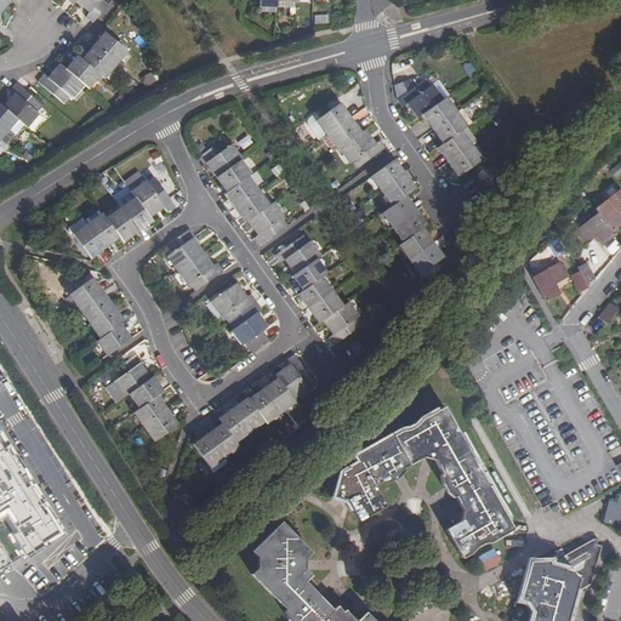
[(77,0),(75,3),(89,15),(86,17),(92,23),(108,6),(101,0),(77,0)]
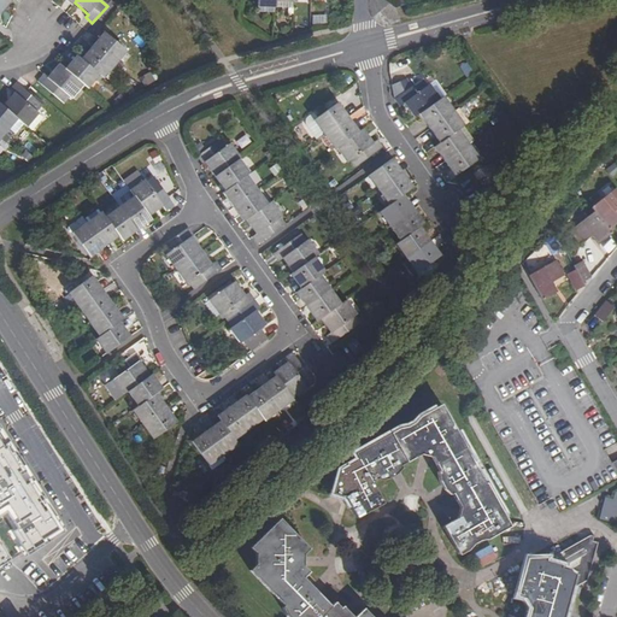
[(104,33),(93,46),(115,64),(125,52),(104,33)]
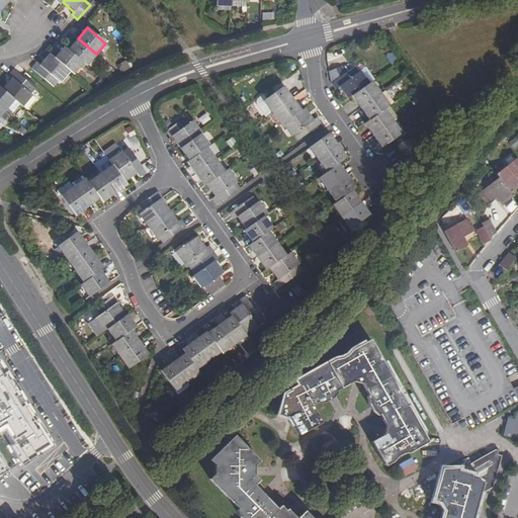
[(78,38),(68,51),(82,63),(87,66),(96,54),(78,38)]
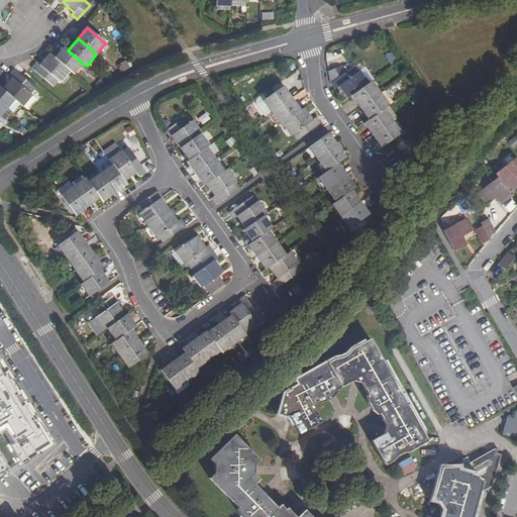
[(64,46),(54,58),(70,71),(73,74),(82,63),(68,50),(64,46)]
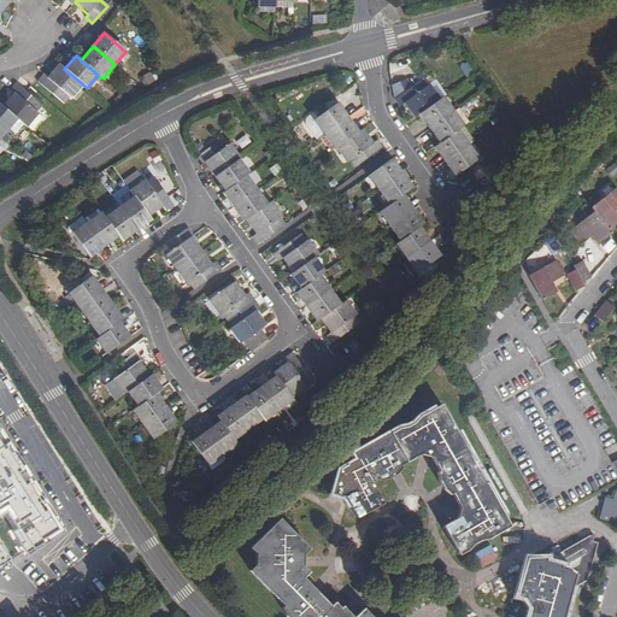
[(43,74),(37,80),(64,103),(69,97),(71,99),(83,84),(64,69),(59,64),(47,77),(43,74)]
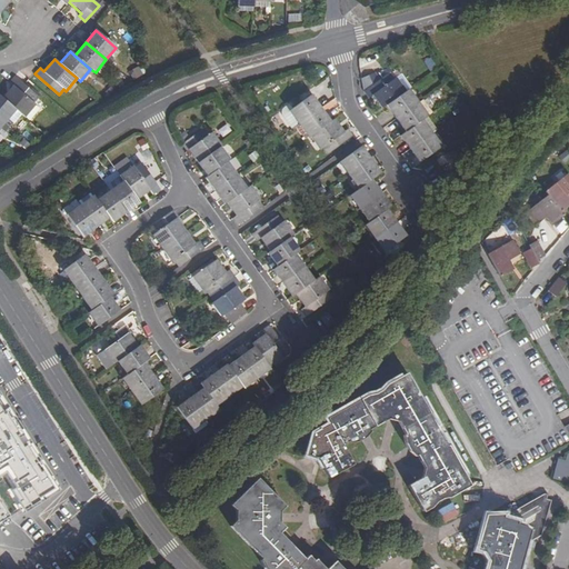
[(388,75),(363,93),(368,100),(372,97),(382,109),(387,106),(405,93),(396,80),(393,81),(388,75)]
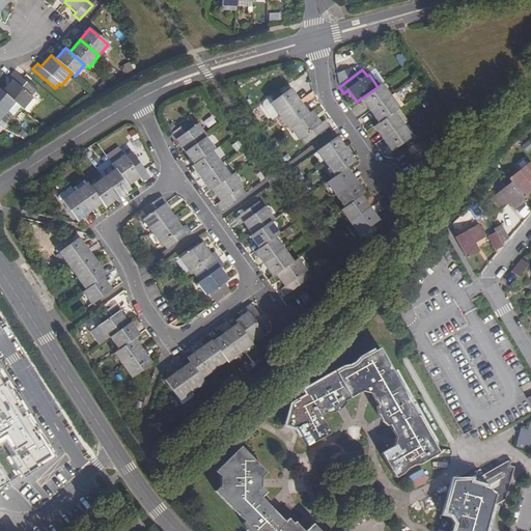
[(14,82),(4,93),(17,105),(25,112),(34,101),(32,99),(37,92),(16,74),(10,79),(14,82)]
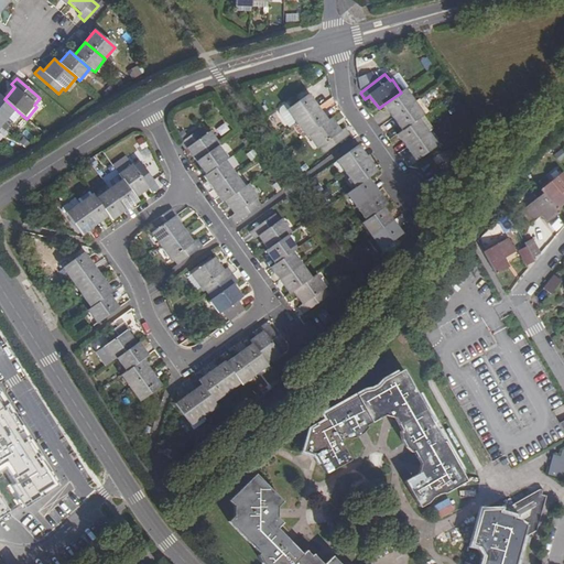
[(401,93),(383,105),(393,118),(415,102),(405,89),(401,93)]
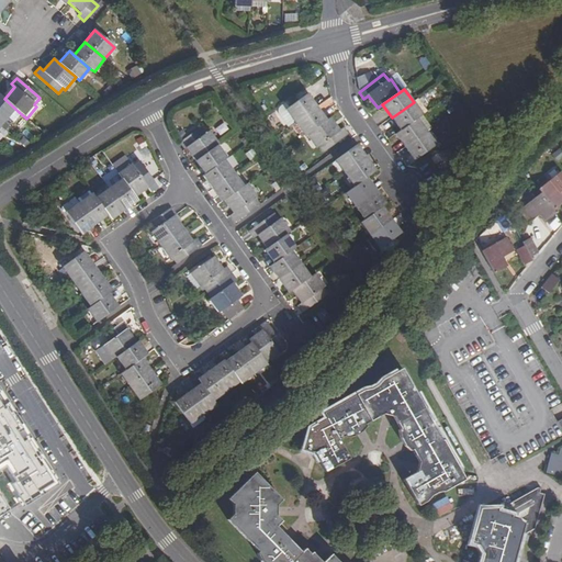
[(0,94),(0,116),(7,123),(18,111),(4,99),(0,94)]
